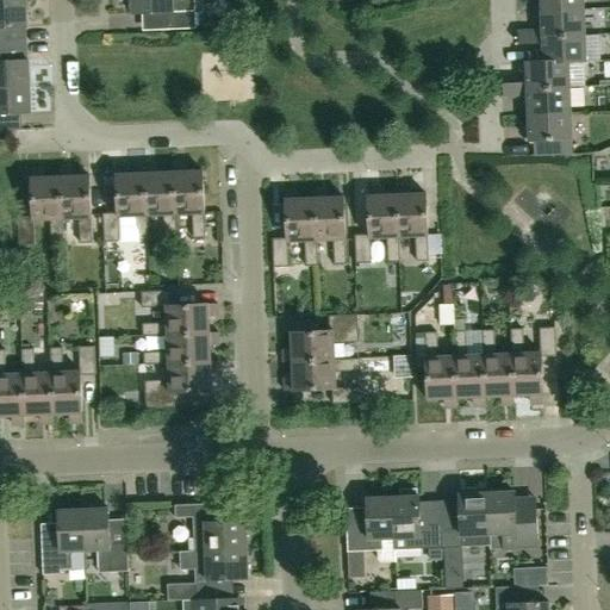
[(131,0),(132,14),(169,13),(169,30),(197,29),(194,0),(131,0)]
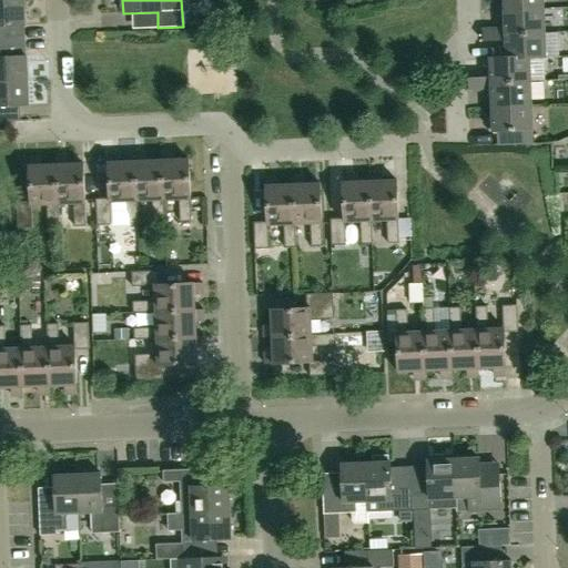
[(504,0),(504,10),(544,8),(544,0),(504,0)]
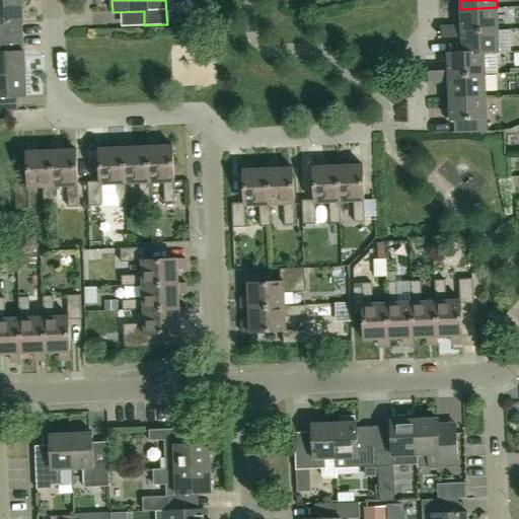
[(22,1),(0,1),(0,23),(23,23),(22,1)]
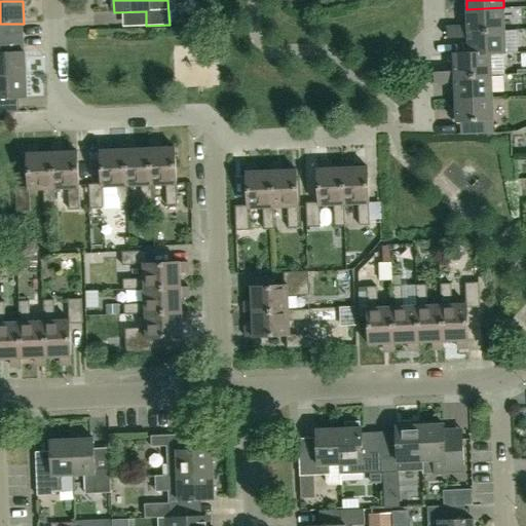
[(447,31),(504,29),(503,7),(466,9),(467,27),(447,27),(447,31)]
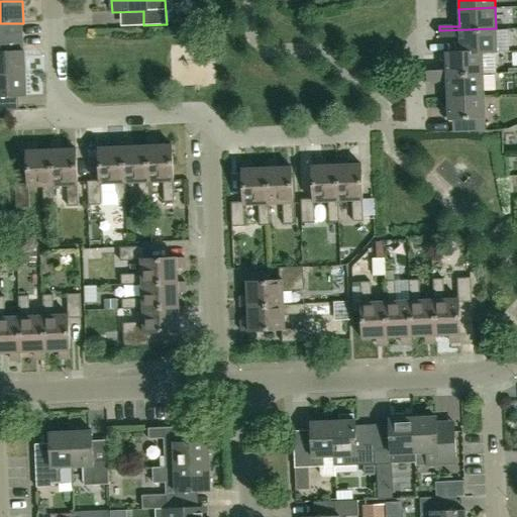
[(497,50),(496,28),(439,30),(439,37),(460,36),(460,53),(497,50)]
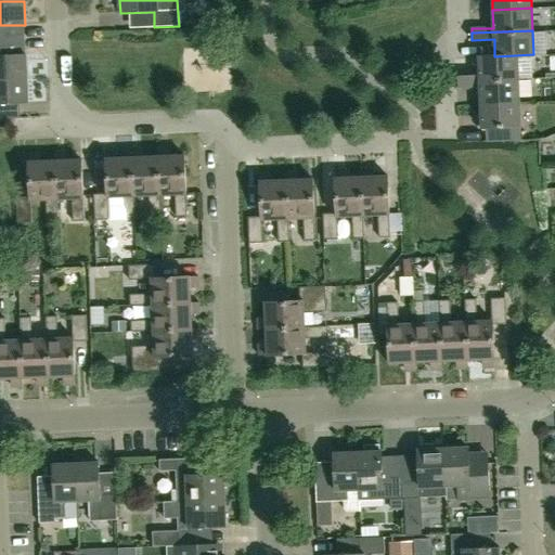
[(457,82),(519,80),(518,56),(533,56),(533,54),(494,56),(479,56),(479,75),(457,76),(457,82)]
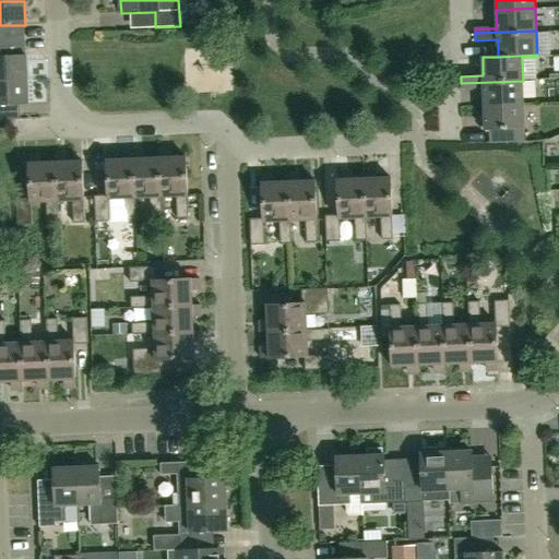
[(0,56),(0,80),(28,80),(27,56),(0,56)]
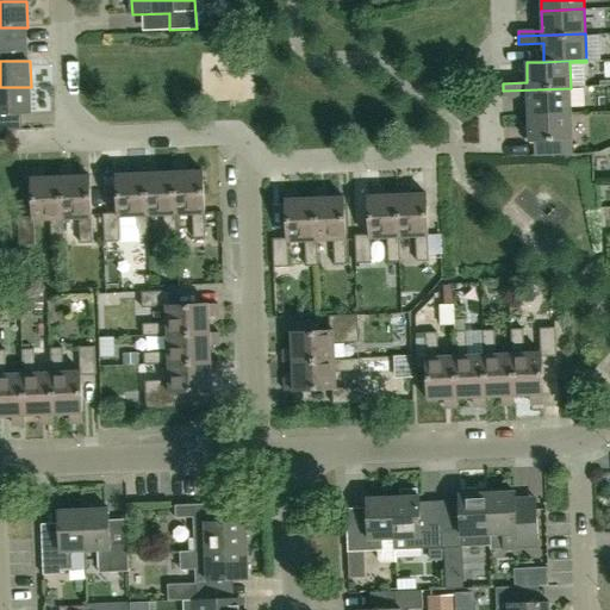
[(0,130),(0,131),(0,117),(0,113),(32,113),(31,87),(0,87),(0,130)]
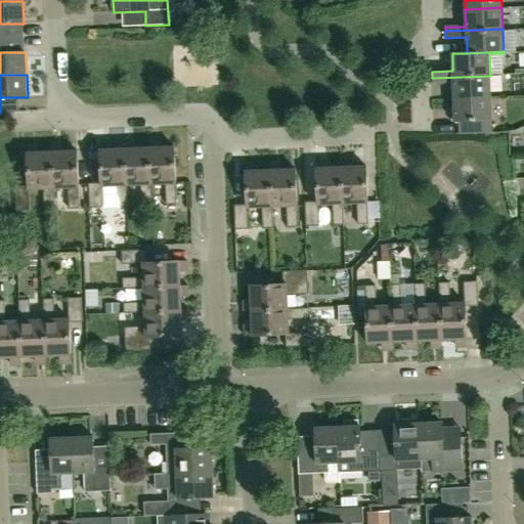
[(491,97),(490,76),(432,78),(432,83),(453,82),(454,98),(491,97)]
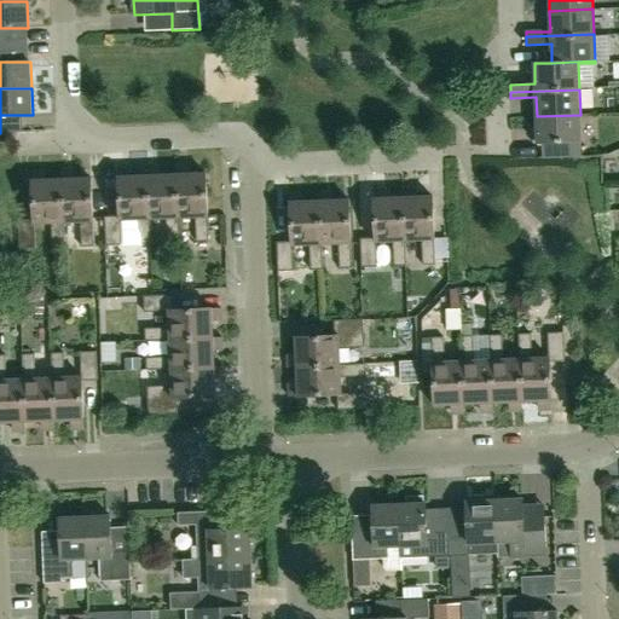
[(618,139),(580,142),(580,115),(537,116),(537,144),(570,142),(571,156),(582,156),(606,156),(618,150),(618,139)]
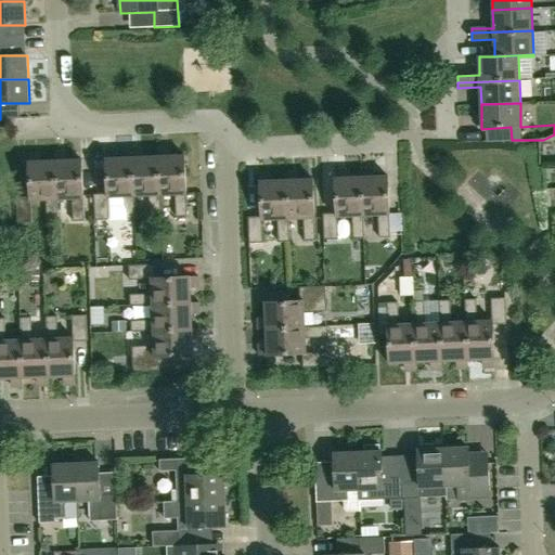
[(170,156),(169,147),(158,149),(158,156),(160,195),(176,195),(176,217),(188,217),(186,194),(185,155),(170,156)]
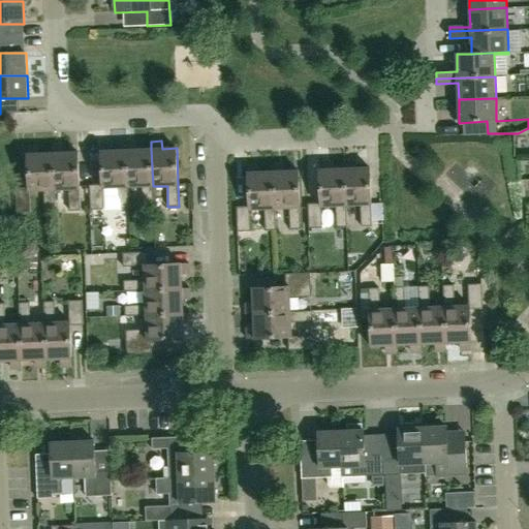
[(137,150),(136,142),(126,143),(126,150),(128,187),(143,187),(143,208),(154,208),(153,186),(151,149),(137,150)]
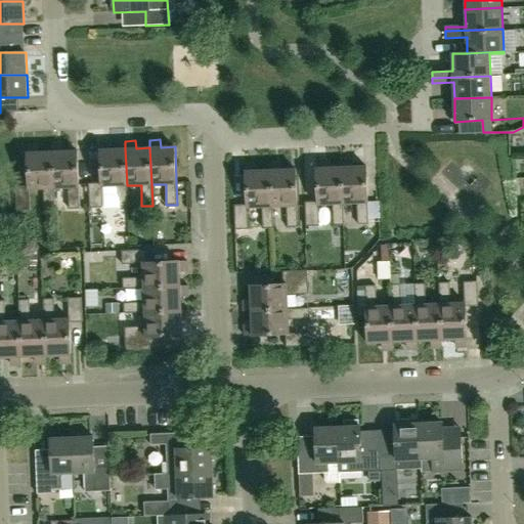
[(112,149),(111,141),(100,142),(100,149),(101,183),(89,183),(90,208),(103,208),(102,186),(117,186),(117,207),(128,207),(127,185),(125,148),(112,149)]
